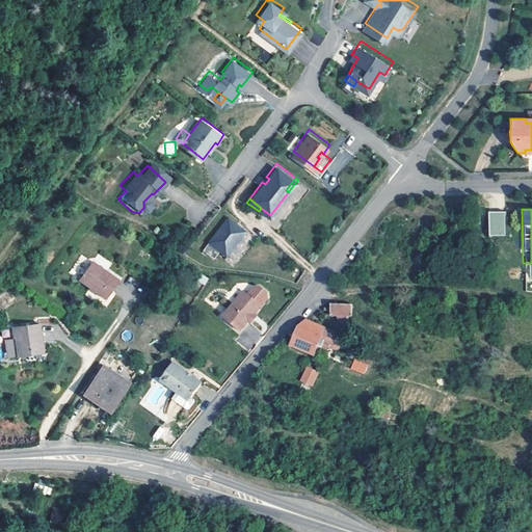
[(488,211),(488,236),(505,236),(505,211),(488,211)]
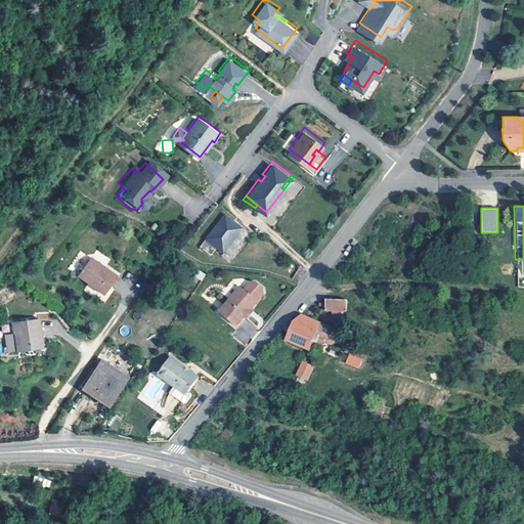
[(242,224),(224,211),(205,235),(216,244),(222,249),(242,224)]
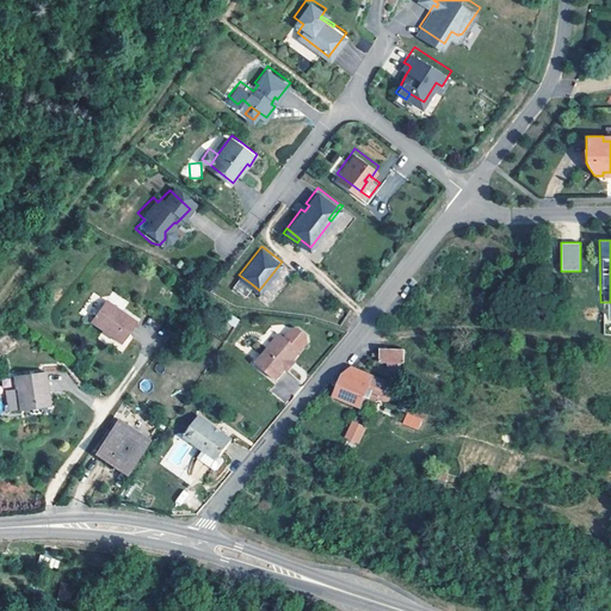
[(245,294),(252,284),(239,275),(232,283),(245,294)]
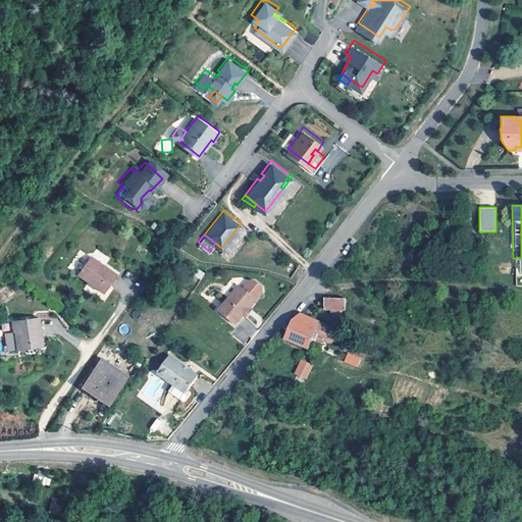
[(117,280),(92,259),(79,275),(89,284),(90,283),(97,290),(96,291),(103,297),(117,280)]
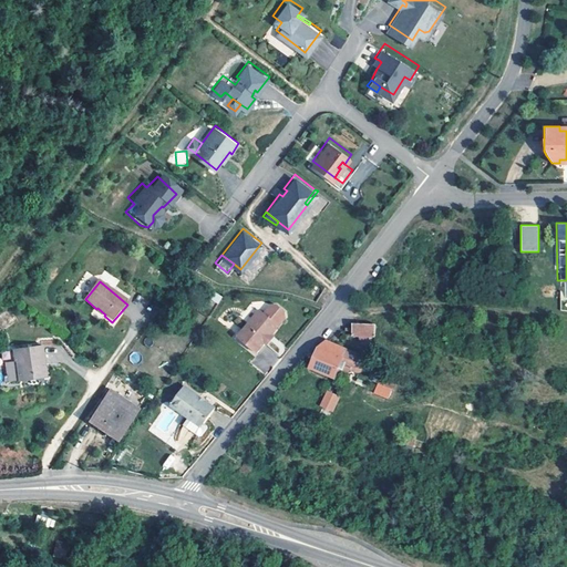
[(228,295),(220,289),(216,295),(224,301),(228,295)]
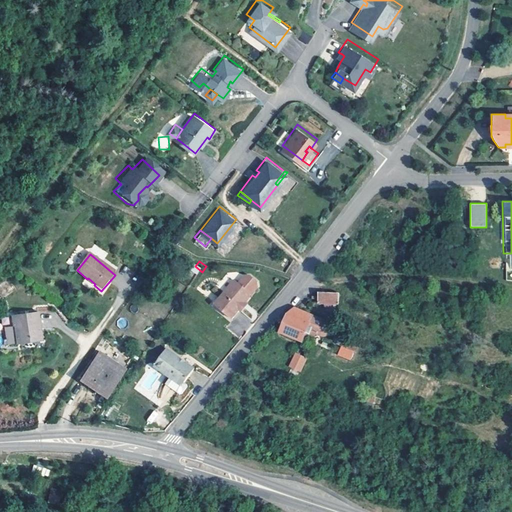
[(217,299),(235,314),(242,306),(249,297),(248,296),(260,281),(260,276),(252,270),(249,270),(242,278),(237,274),(217,299)]
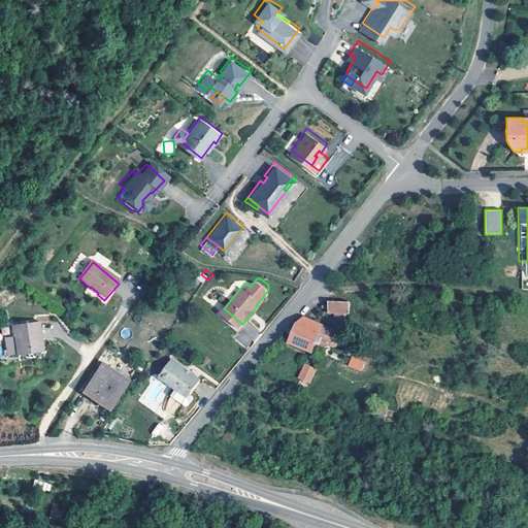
[(350,314),(351,301),(329,301),(329,314),(338,314),(338,317),(344,317),(344,314),(350,314)]
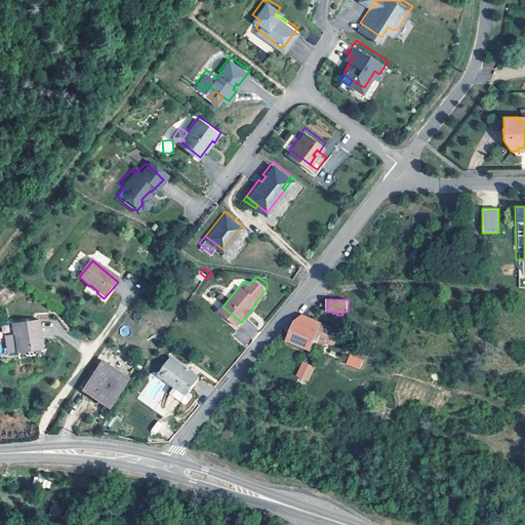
[(257,308),(255,305),(248,314),(251,316),(257,308)]
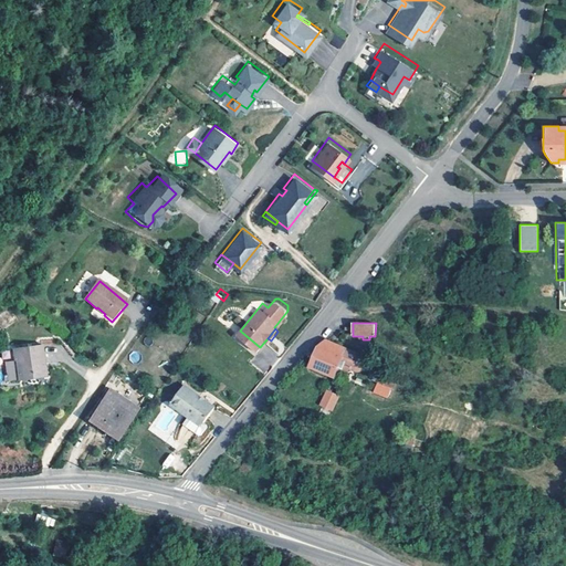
[(345,348),(327,339),(318,347),(310,367),(334,378),(336,371),(345,375),(348,368),(354,370),(354,369),(358,371),(365,368),(367,366),(367,363),(364,356),(360,354),(360,353),(345,348)]
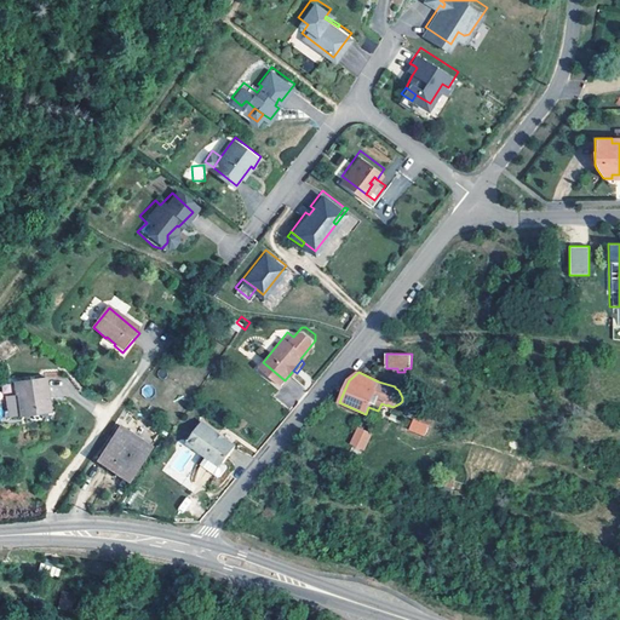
[(46,402),(45,379),(11,379),(11,392),(12,392),(12,411),(35,411),(35,402),(46,402)]
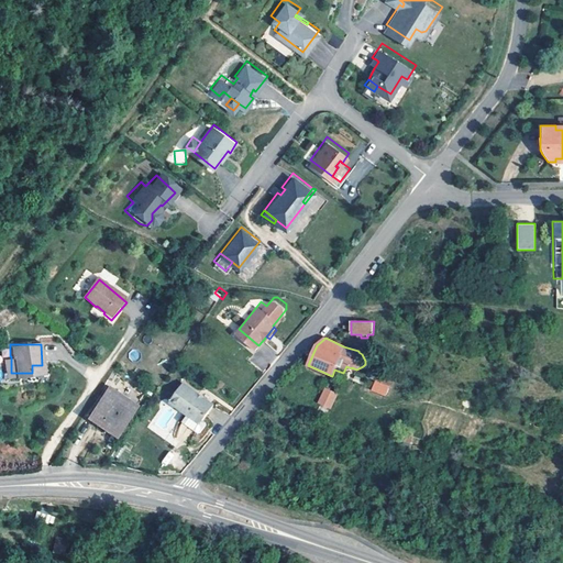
[(134,350),(128,354),(132,362),(140,356),(134,350)]
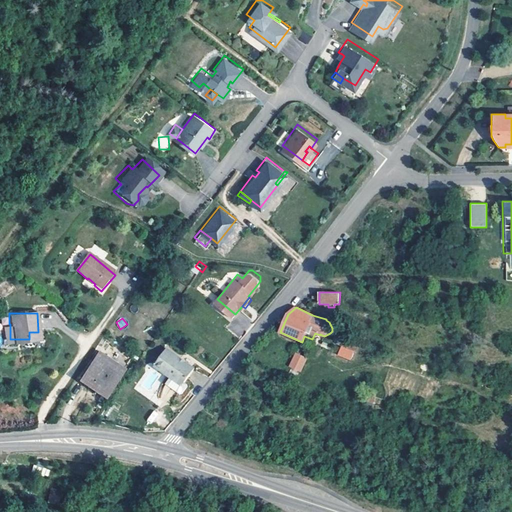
[(359,330),(352,328),(345,350),(352,352),(359,330)]
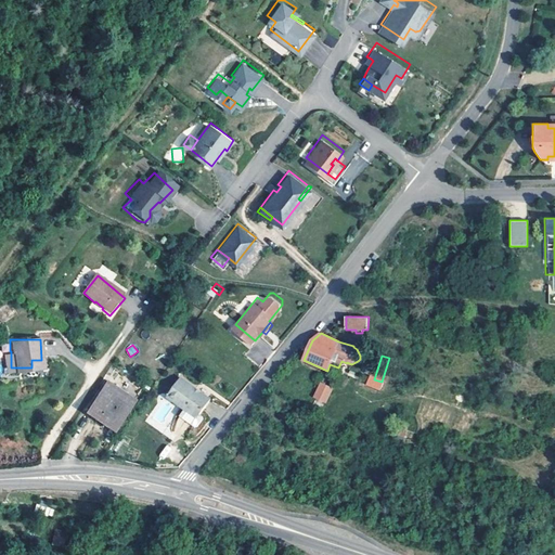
[(210,398),(181,376),(167,396),(185,409),(181,415),(197,427),(204,417),(201,413),(210,398)]
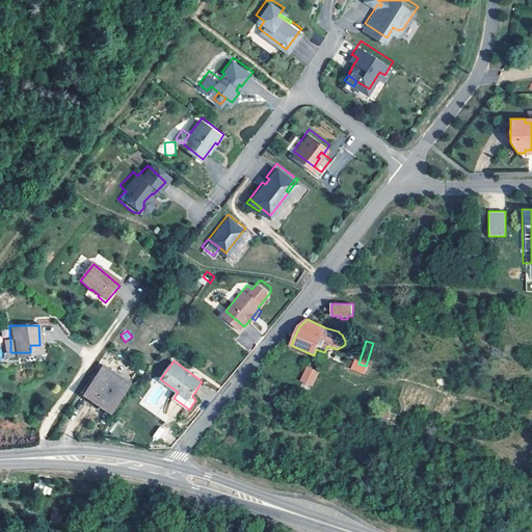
[(127,381),(102,364),(83,391),(108,408),(127,381)]
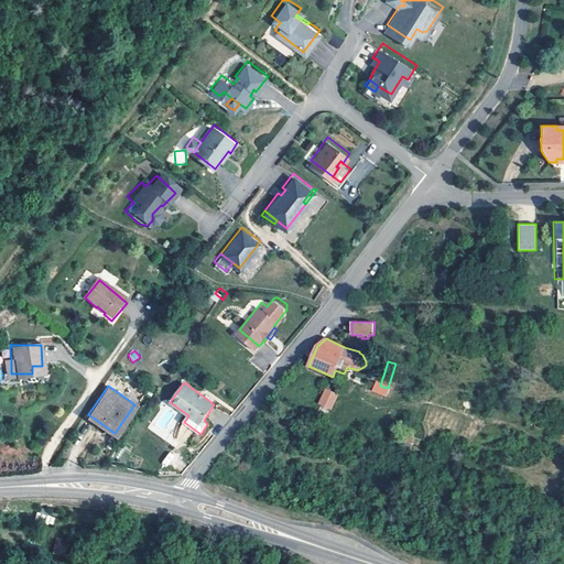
[(317,403),(331,411),(338,394),(325,388),(317,403)]
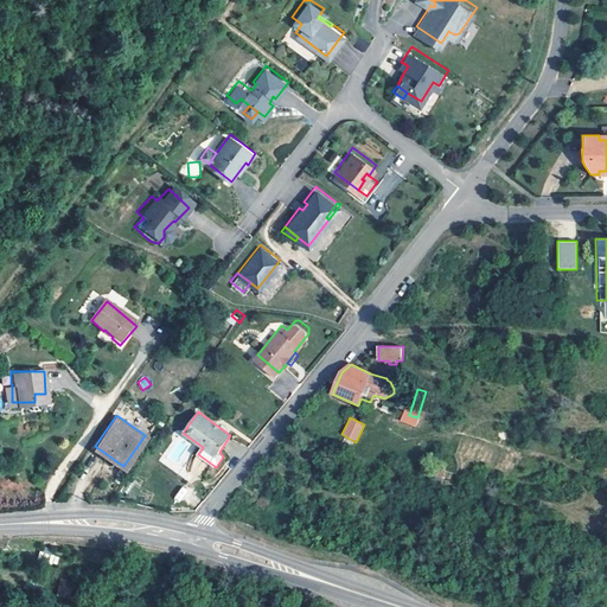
[(178,502),(187,490),(183,486),(173,498),(178,502)]
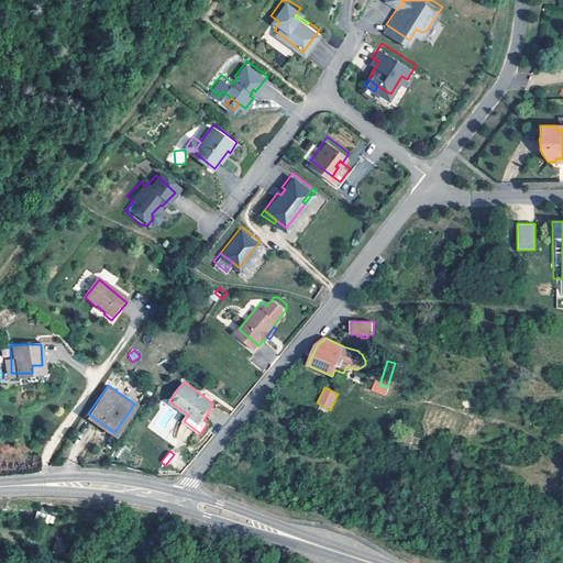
[(35,521),(54,523),(55,514),(36,511),(35,521)]
